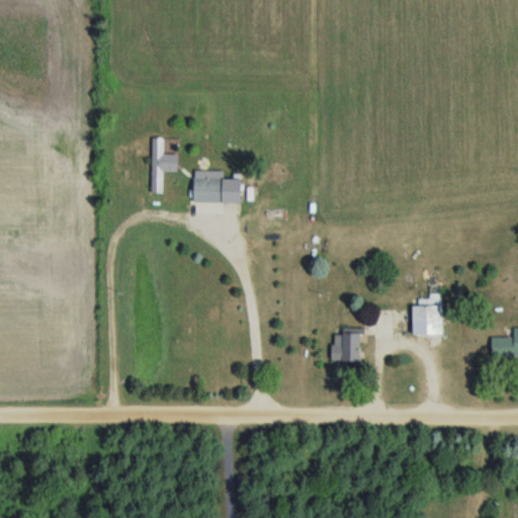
[(179,171),(179,154),(165,154),(165,138),(153,138),(153,194),(164,194),(164,171),(179,171)]
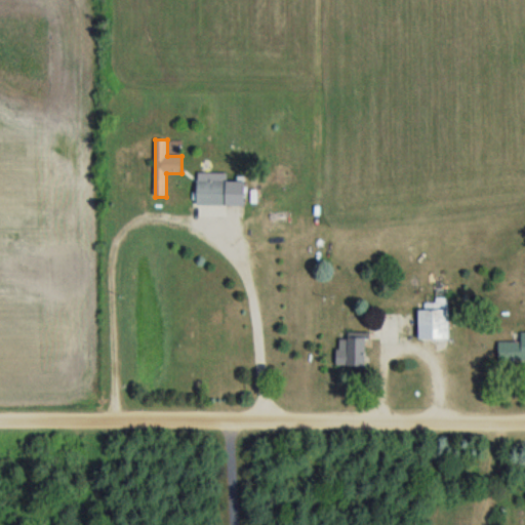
[(198,205),(229,205),(229,180),(198,180),(198,205)]
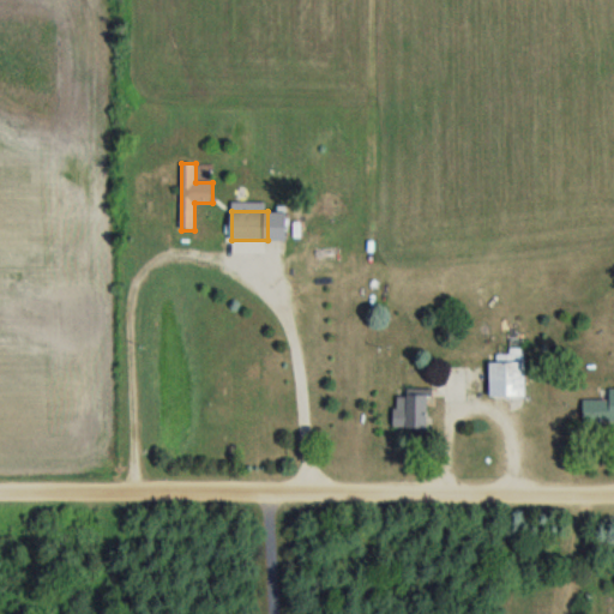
[(528,398),(528,338),(511,338),(511,355),(494,355),(494,398),(528,398)]
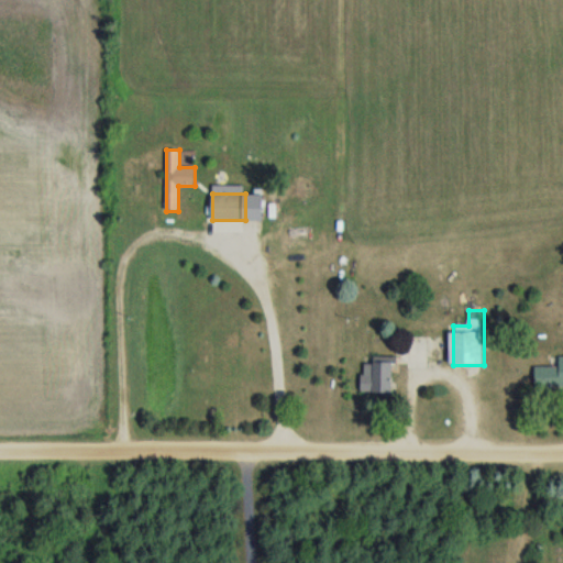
[(365,359),(365,393),(396,393),(396,359),(365,359)]
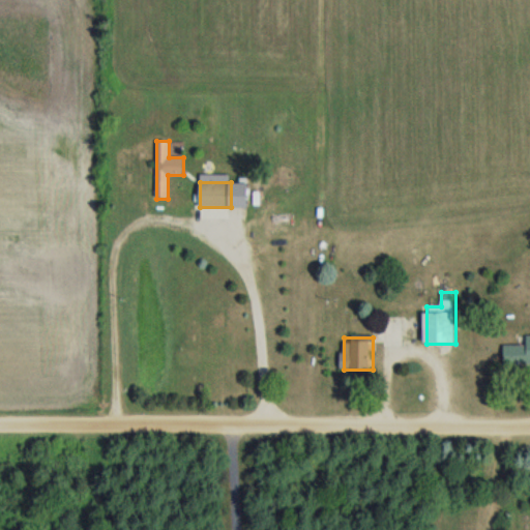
[(529,345),(503,345),(503,366),(529,366),(529,345)]
